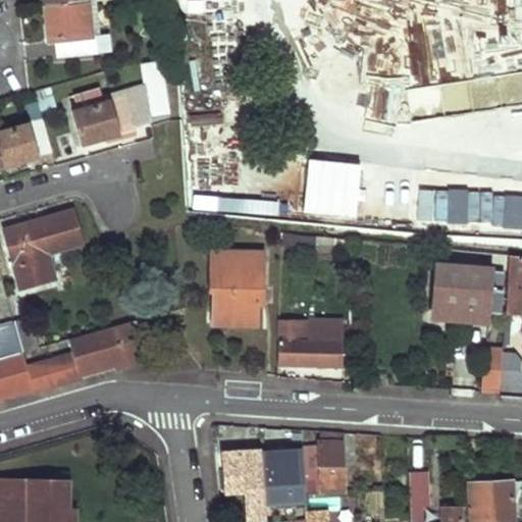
[(94,0),(47,0),(50,19),(58,19),(60,51),(103,46),(101,30),(98,30),(94,0)]
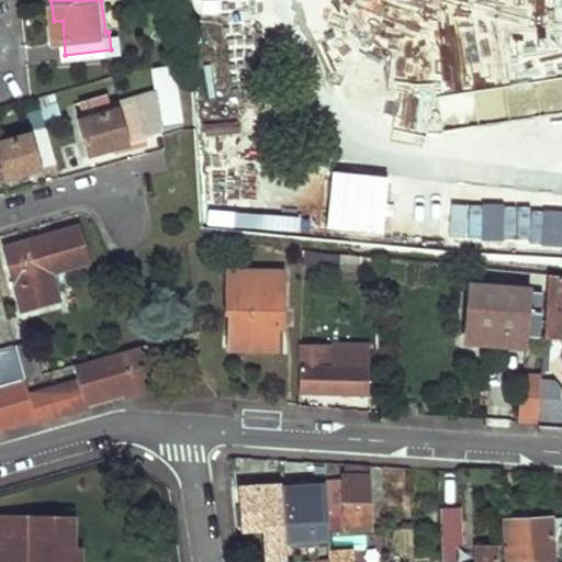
[(108,112),(79,120),(89,155),(145,139),(144,135),(164,130),(153,90),(107,103),(108,112)]
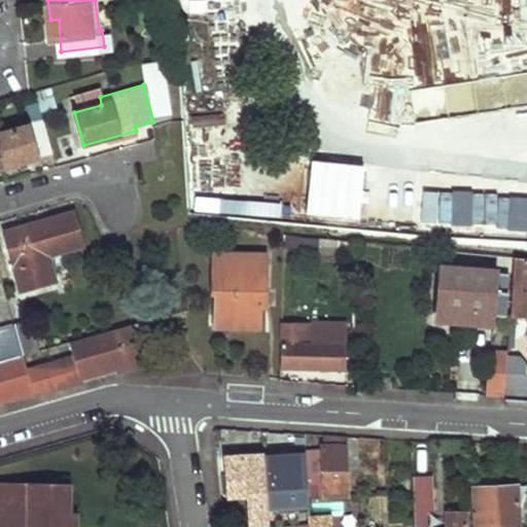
[(50,85),(35,90),(38,99),(54,95),(50,85)]
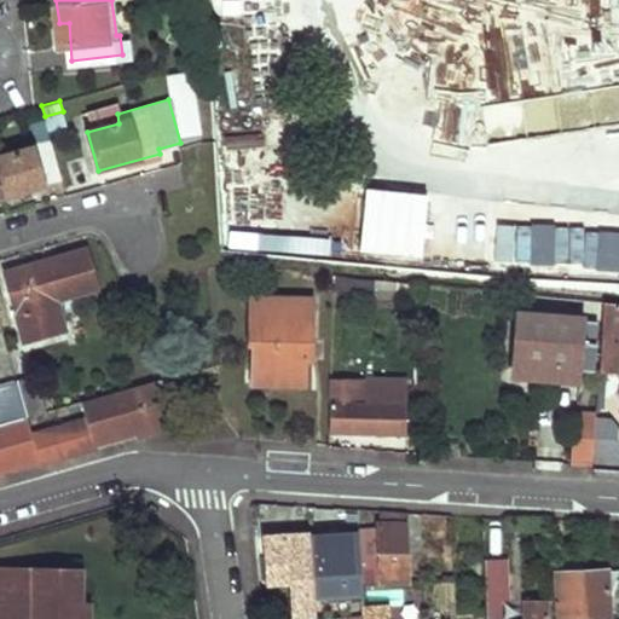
[(242,140),(208,144),(219,225),(253,220),(242,140)]
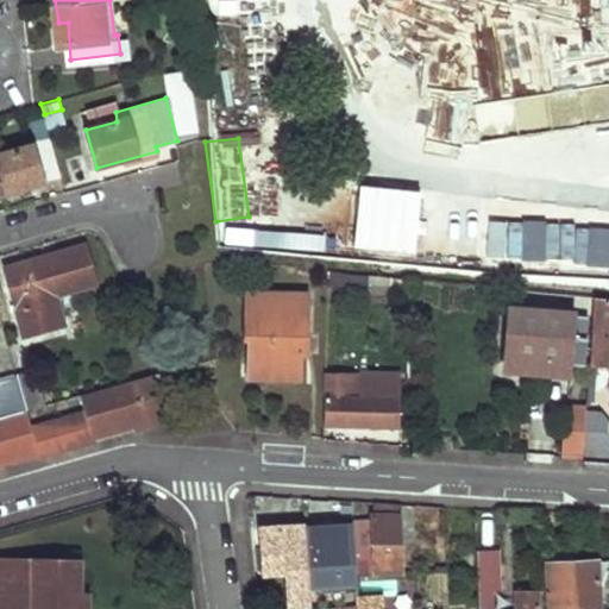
[(51,139),(0,152),(0,171),(6,194),(45,182),(45,179),(62,173),(51,139)]
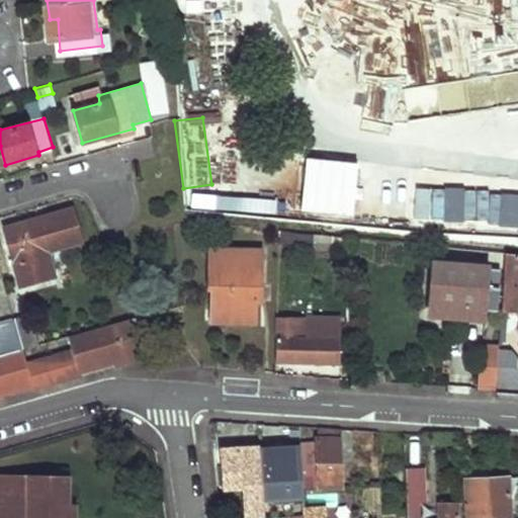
[(285,216),(287,180),(225,177),(223,211),(285,216)]
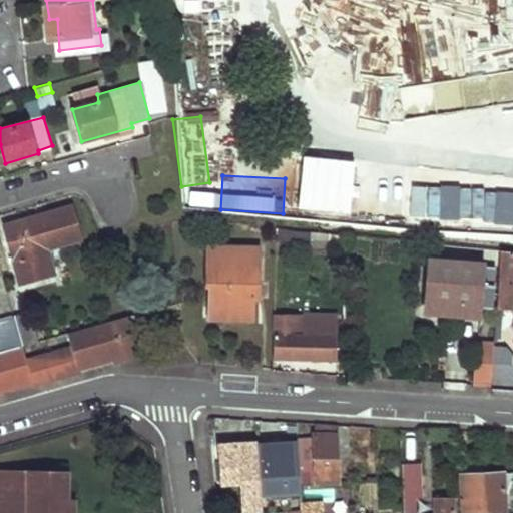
[(352,225),(354,203),(322,201),(321,223),(352,225)]
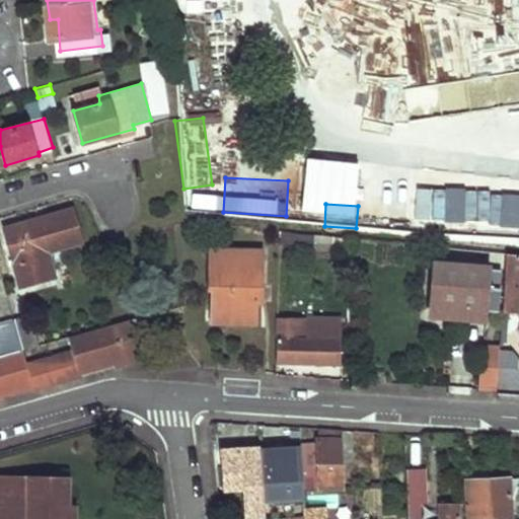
[(73,208),(5,228),(21,284),(56,272),(50,250),(82,240),(73,208)]
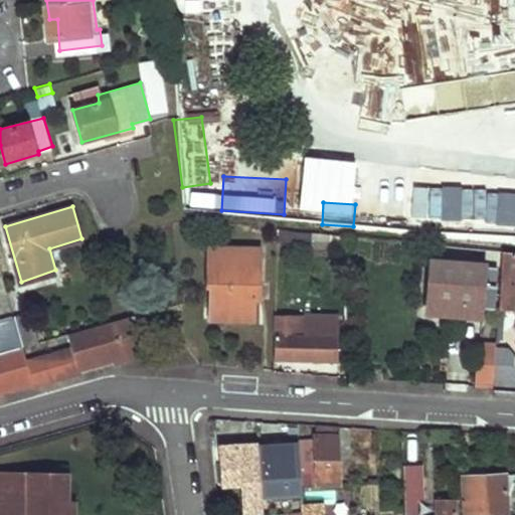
[(514,235),(514,212),(407,209),(407,231),(514,235)]
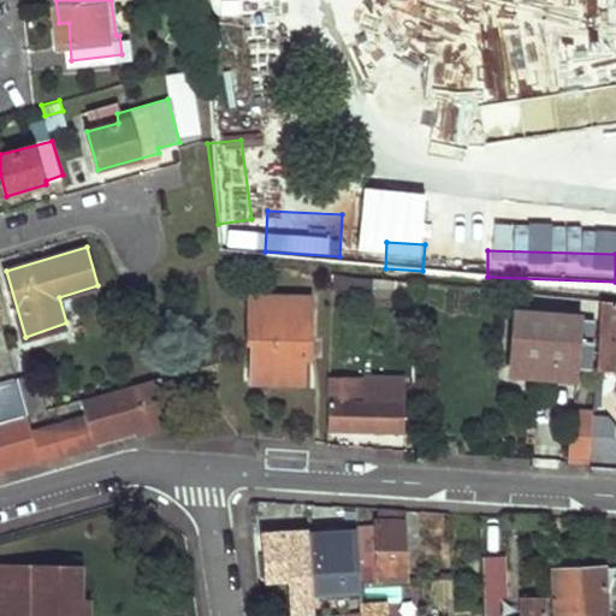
[(349,283),(349,294),(360,295),(360,291),(407,295),(408,280),(355,276),(355,283),(349,283)]
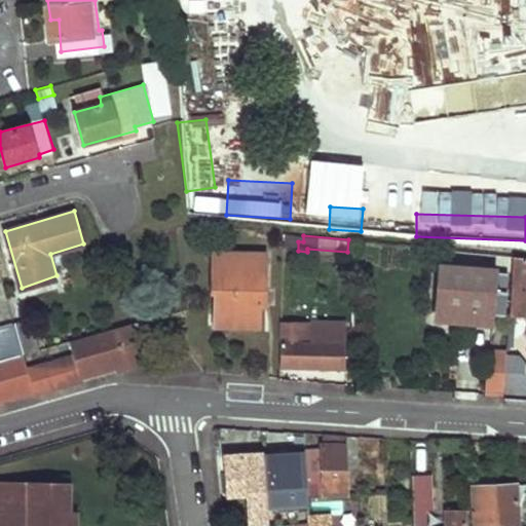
[(266,253),(210,252),(209,285),(213,285),(212,324),(261,326),(261,293),(266,293),(266,253)]
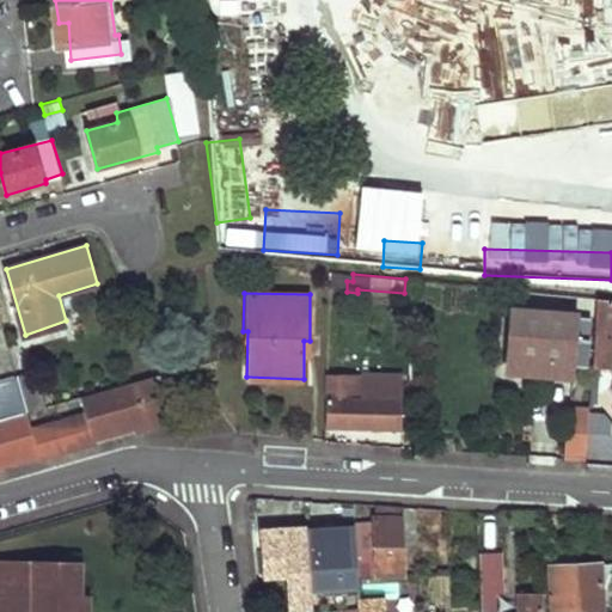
[(611,299),(595,298),(595,312),(592,366),(611,367),(611,299)]
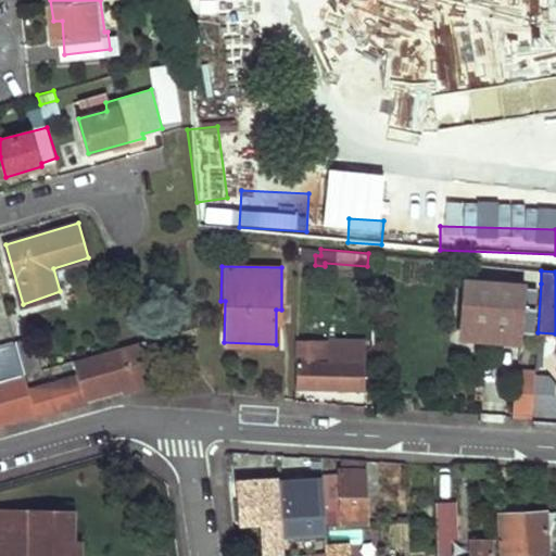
[(466,285),(463,329),(532,333),(534,289),(466,285)]
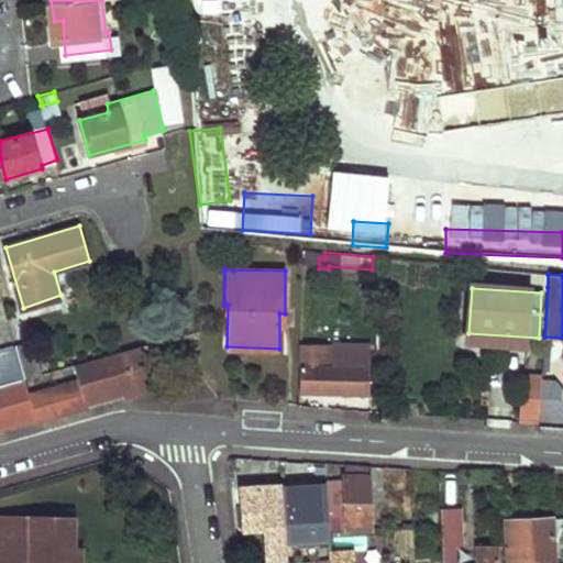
[(527,337),(468,333),(468,343),(526,345),(527,337)]
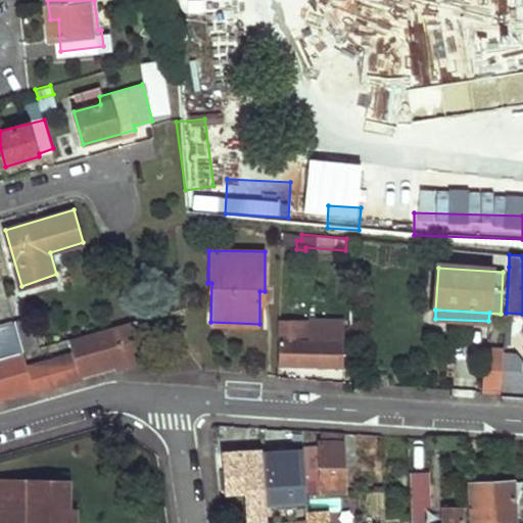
[(36,316),(15,321),(25,351),(45,345),(36,316)]
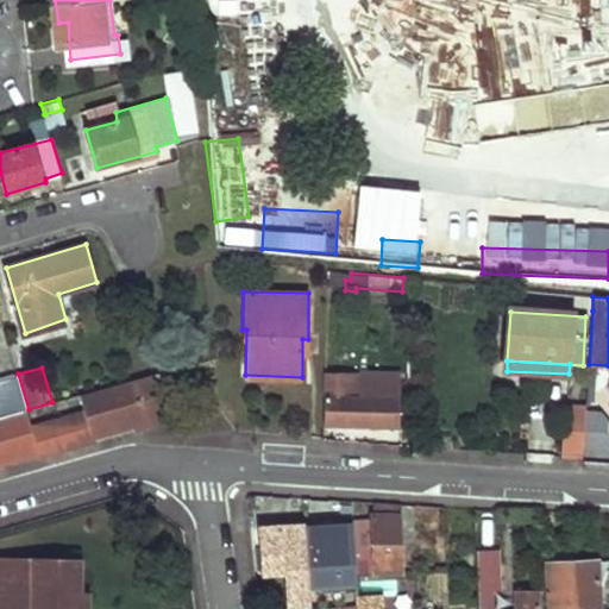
[(325,369),(324,422),(399,426),(401,370),(375,370),(375,377),(351,376),(351,369),(325,369)]
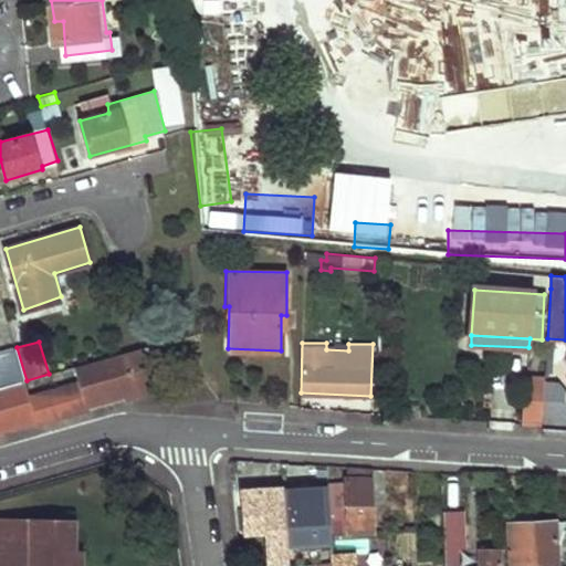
[(0,387),(0,410),(150,367),(160,365),(154,344),(75,366),(80,380),(30,394),(27,380),(0,387)]
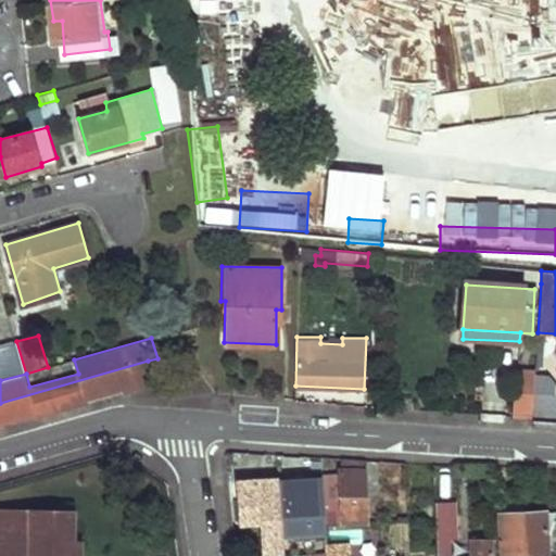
[(16,341),(0,345),(0,380),(26,374),(16,341)]
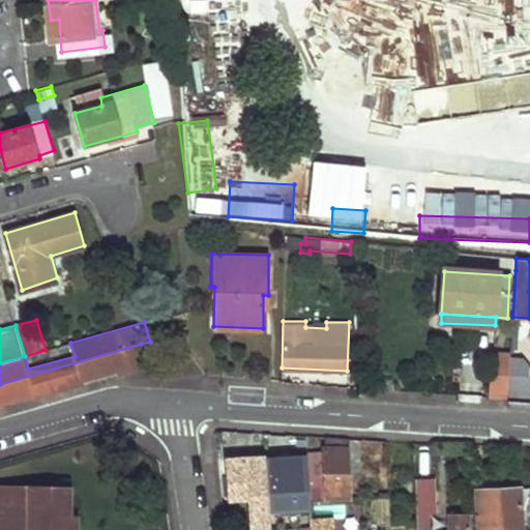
[(141,344),(0,384),(0,404),(98,377),(146,363),(141,344)]
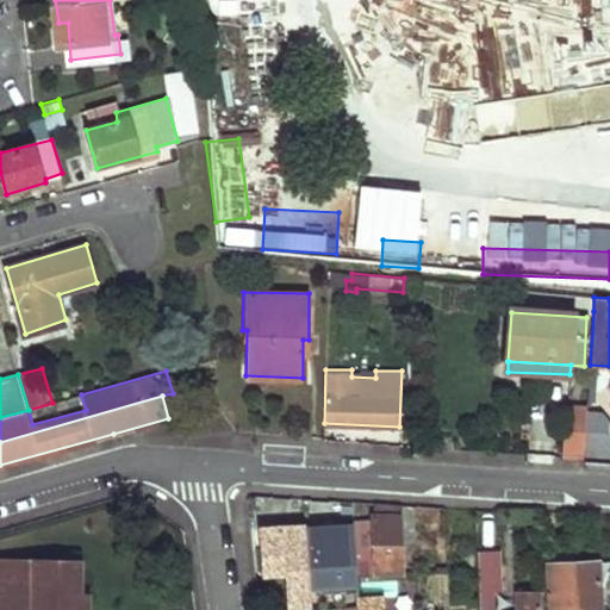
[(572,404),(571,417),(587,417),(587,410),(587,404),(572,404)]
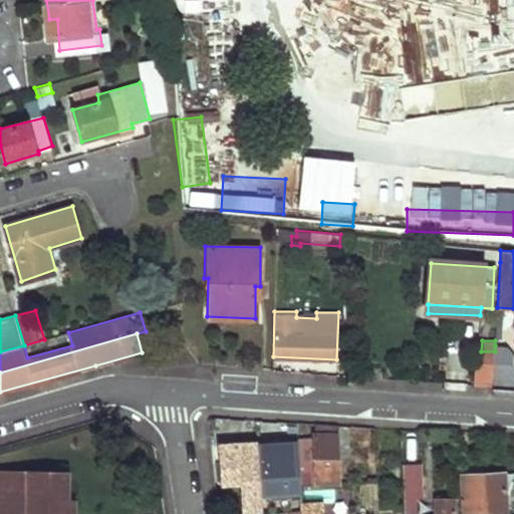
[(495,351),(494,362),(513,363),(513,353),(508,346),(495,345),(495,351)]
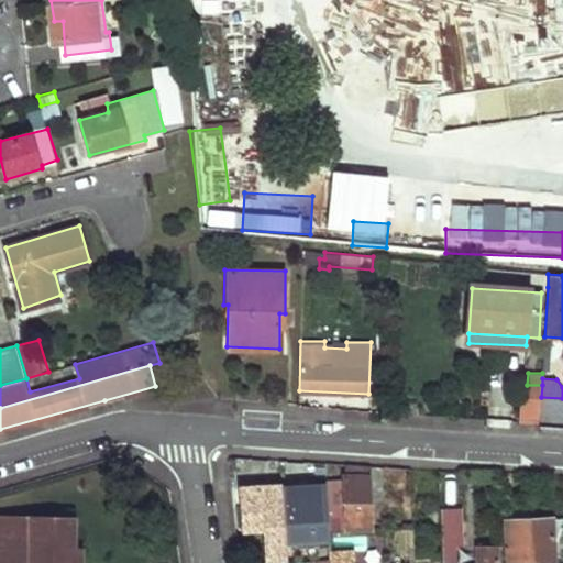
[(522,385),(520,420),(540,422),(541,397),(542,385),(527,385),(522,385)]
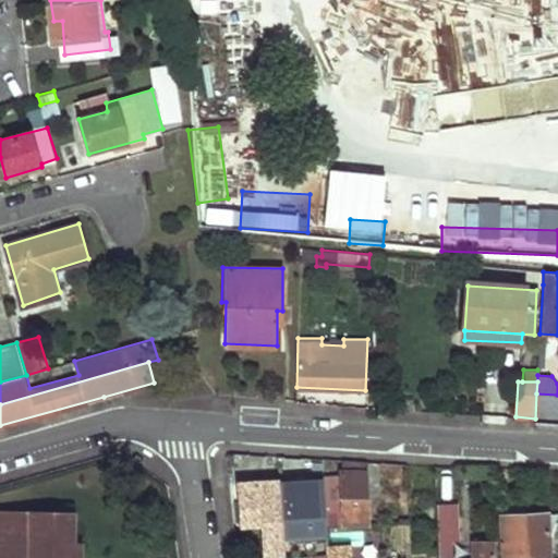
[(327,496),(327,520),(344,519),(344,525),(368,524),(367,471),(342,472),(342,496),(327,496)]
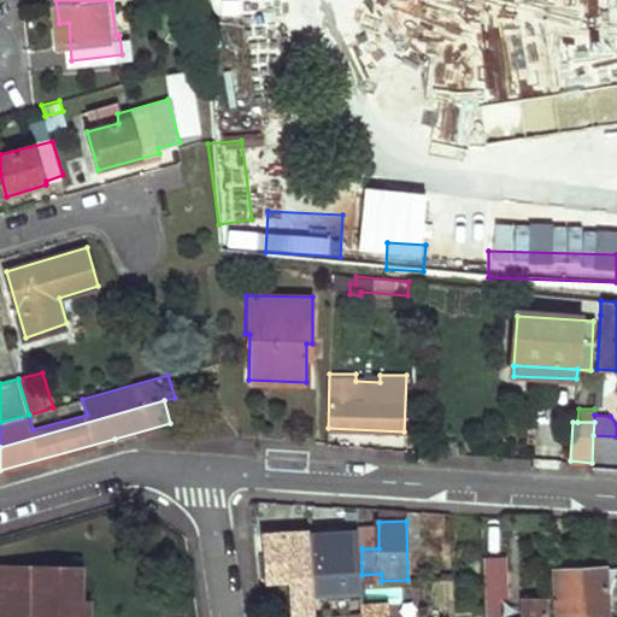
[(289,579),(292,616),(362,613),(357,530),(263,535),(265,580),(289,579)]
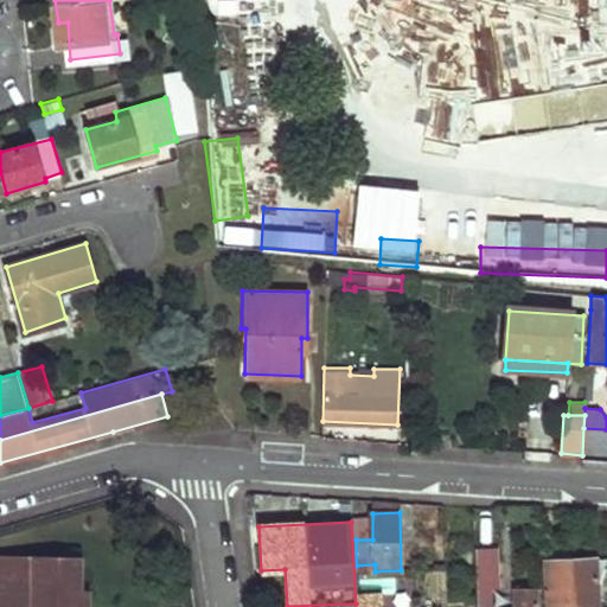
[(499,545),(477,547),(479,606),(491,606),(491,587),(500,586),(499,545)]
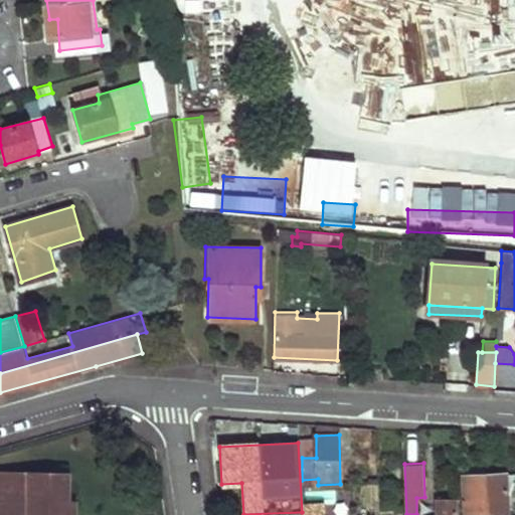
[(64,501),(65,474),(0,471),(0,514),(75,514),(76,502),(70,502),(64,501)]
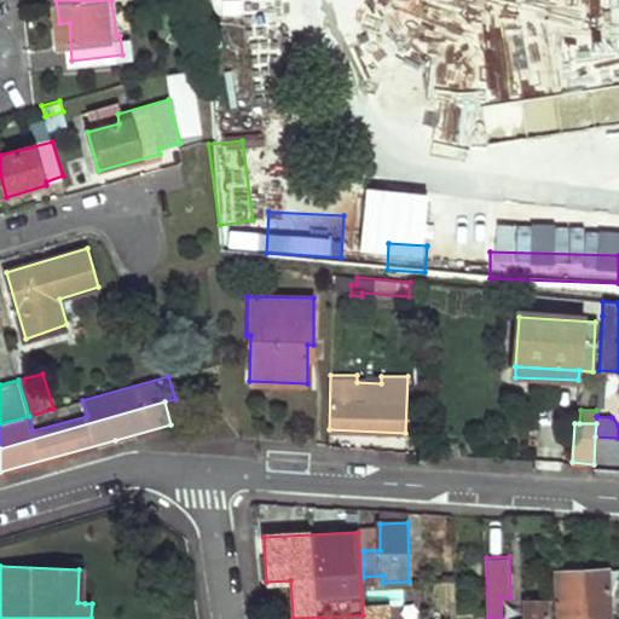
[(574,618),(618,617),(618,568),(556,571),(557,618),(574,618)]
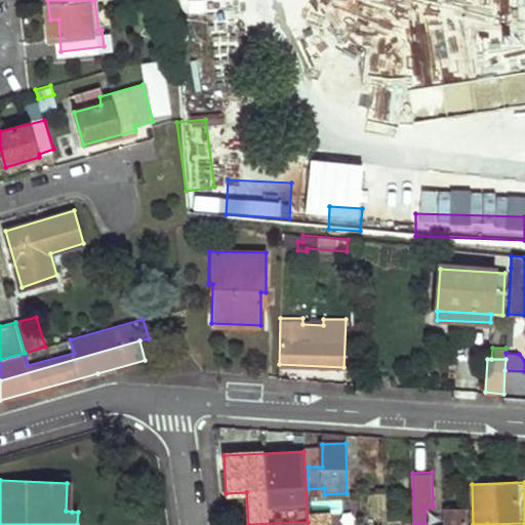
[(310,524),(348,524),(347,493),(324,494),(309,494),(310,523),(310,524)]
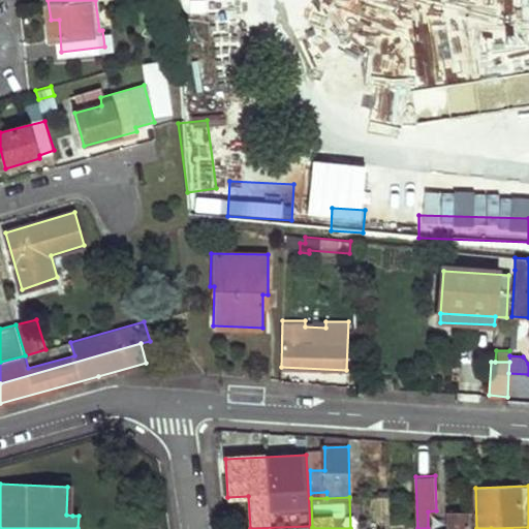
[(365,501),(366,528),(383,528),(382,505),(387,505),(387,500),(365,501)]
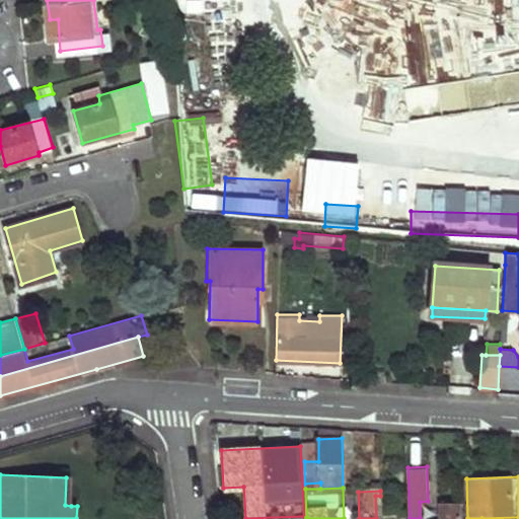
[(459,518),(459,506),(442,506),(441,518),(459,518)]
